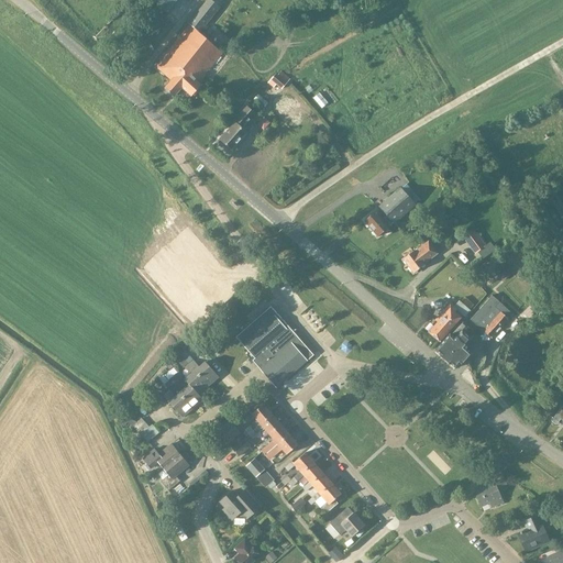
[(176,0),(151,0),(167,12),(176,0)]
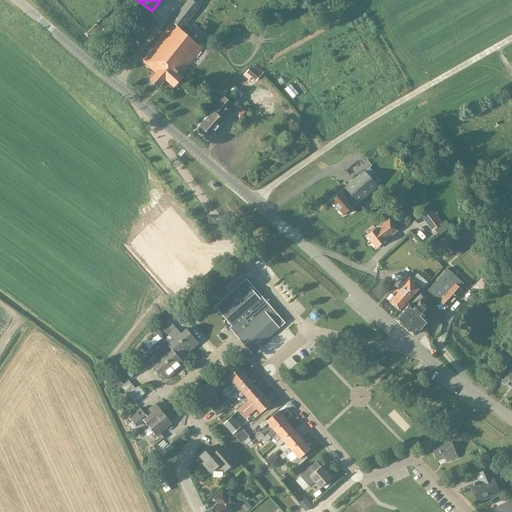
[(181,76),(186,69),(203,48),(180,31),(199,7),(190,0),(187,0),(168,26),(170,27),(142,60),(155,74),(149,80),(157,88),(165,80),(173,87),(183,78),(181,76)]
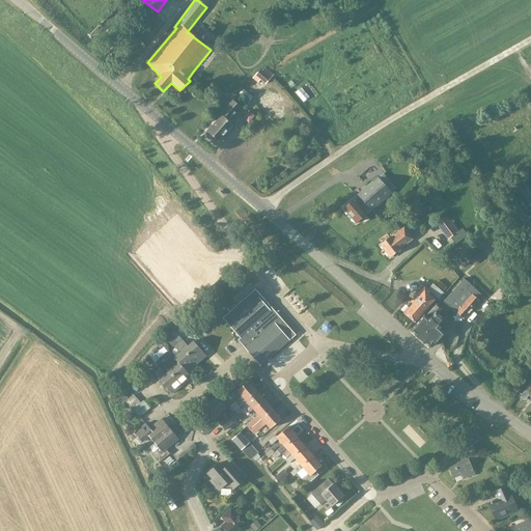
[(117,70),(126,73),(128,65),(120,62),(117,70)]
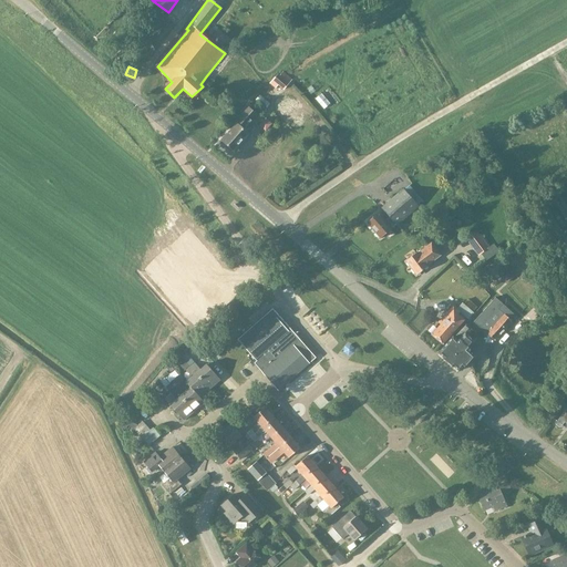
[(275,89),(278,85),(282,90),(288,84),(277,74),(269,84),(275,89)]
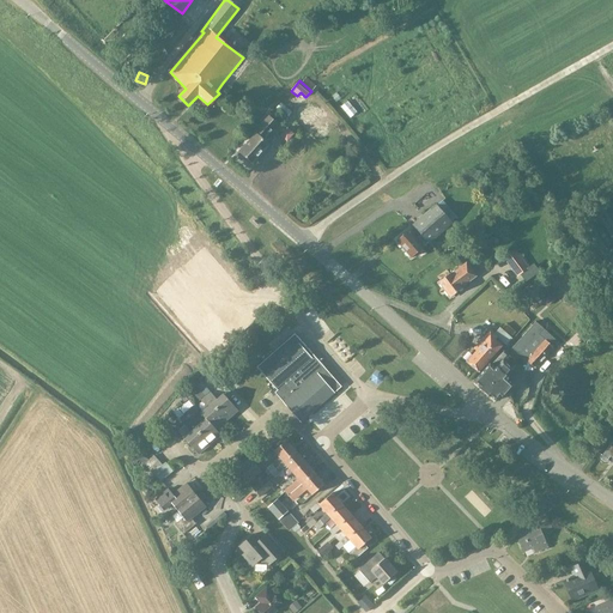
[(279,101),(274,104),(280,113),(285,109),(279,101)]
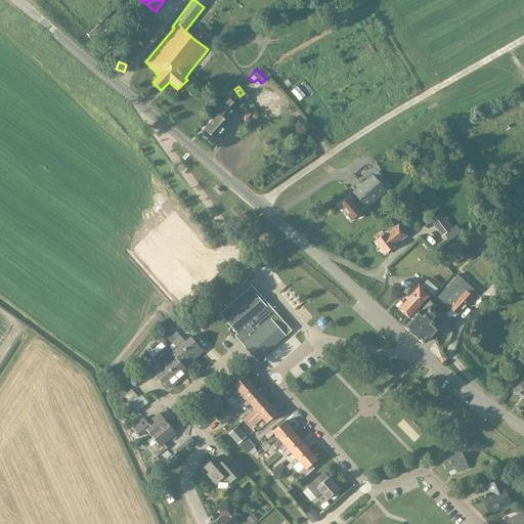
[(204,130),(215,140),(229,125),(225,120),(237,106),(229,99),(217,113),(218,114),(204,130)]
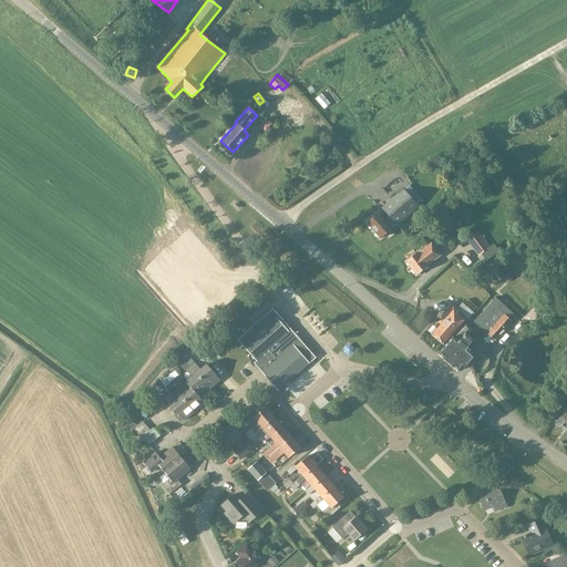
[(419,207),(418,206),(423,202),(409,186),(382,208),(390,217),(385,222),(379,213),(367,223),(380,238),(397,225),(397,226),(419,207)]
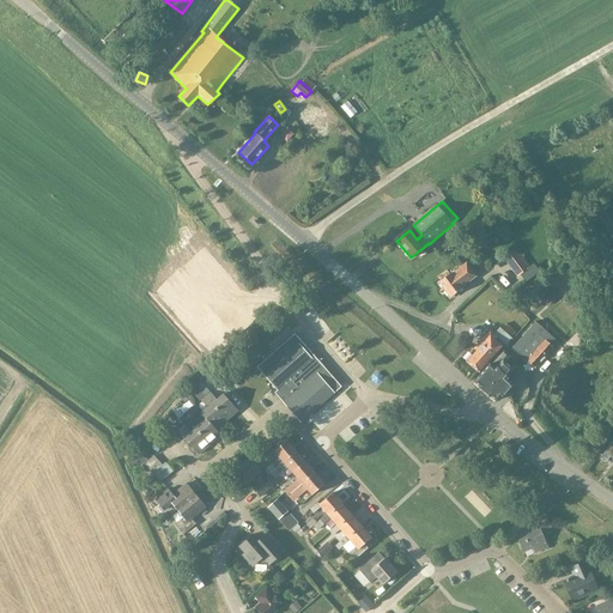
[(480,237),(486,244),(498,236),(493,229),(480,237)]
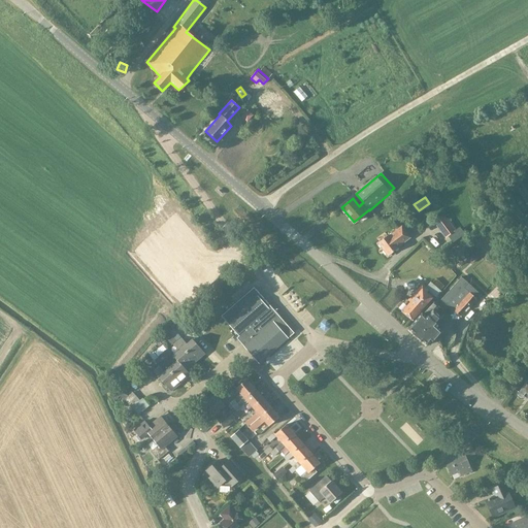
[(444,216),(433,223),(446,238),(456,231),(444,216)]
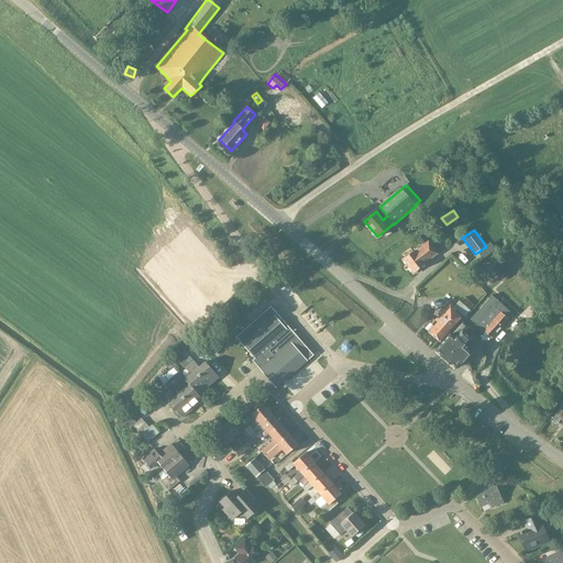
[(415,251),(403,260),(414,274),(427,264),(426,263),(438,254),(428,242),(415,252),(415,251)]
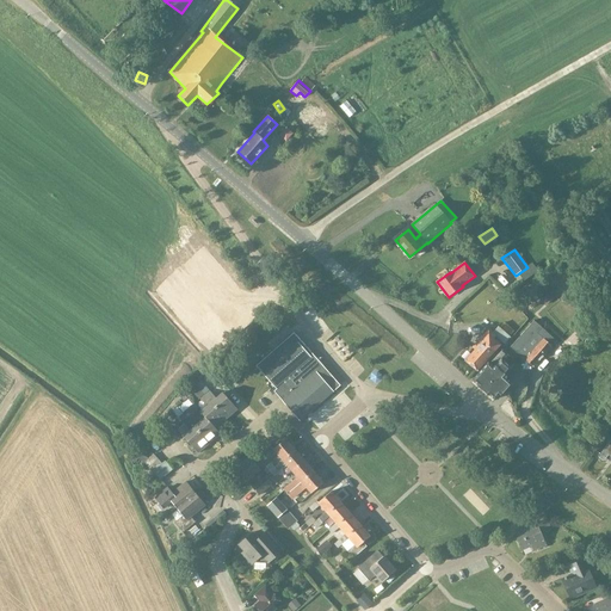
[(535,295),(544,307),(554,300),(550,295),(553,292),(545,284),(535,295)]
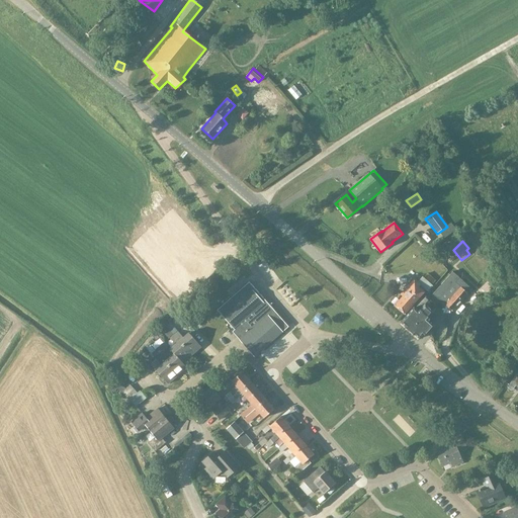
[(452,271),(432,294),(452,312),(468,294),(454,282),(459,277),(454,272),(452,271)]
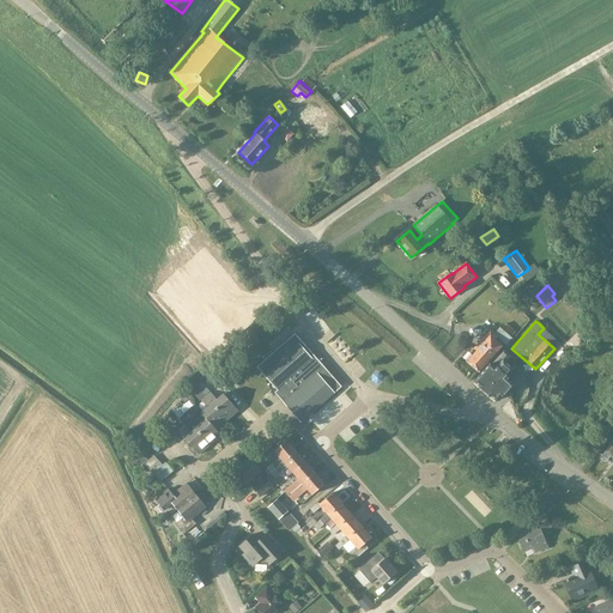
[(496,340),(497,338),(505,346),(511,338),(499,327),(495,334),(490,331),(473,349),(477,351),(466,362),(478,372),(502,346),(496,340)]
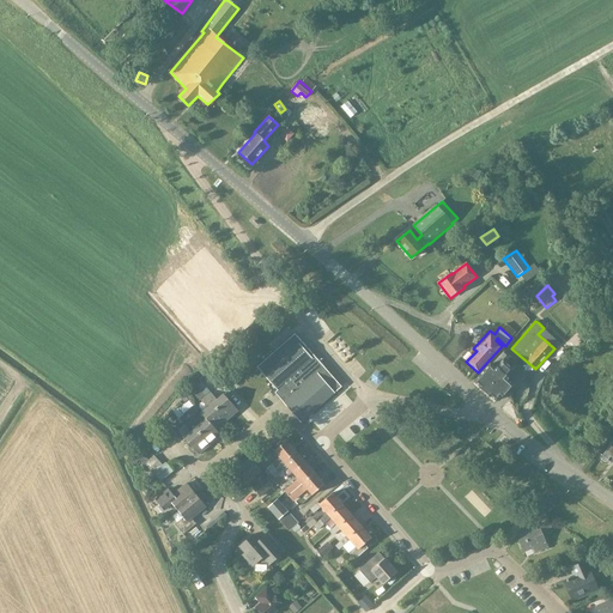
[(295,334),(256,368),(277,390),(274,393),(302,423),(341,388),(295,334)]
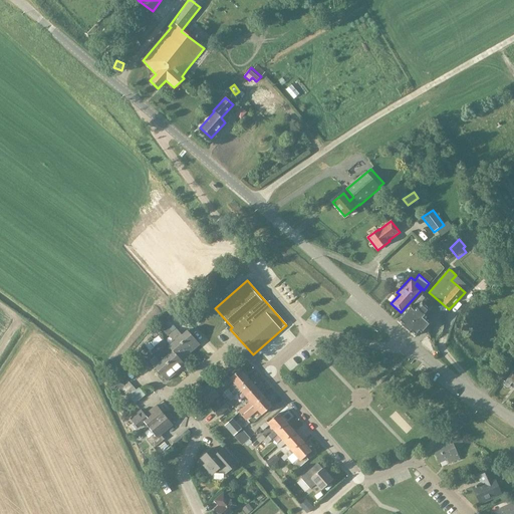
[(412,305),(398,320),(403,324),(402,325),(411,333),(411,332),(416,337),(419,333),(420,334),(430,324),(425,318),(432,311),(430,310),(434,306),(421,295),(412,305)]
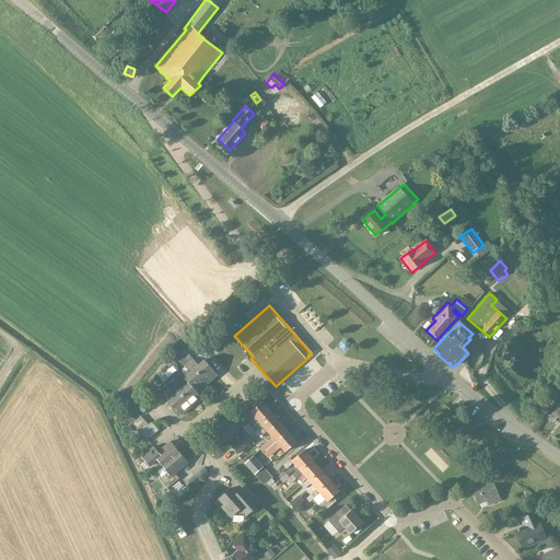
[(187,361),(181,353),(179,353),(175,358),(182,366),(187,361)]
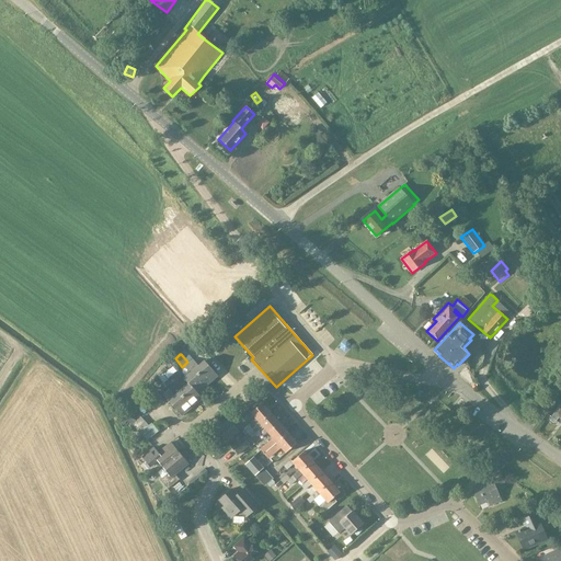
[(204,362),(198,366),(192,358),(187,363),(207,385),(217,376),(204,362)]
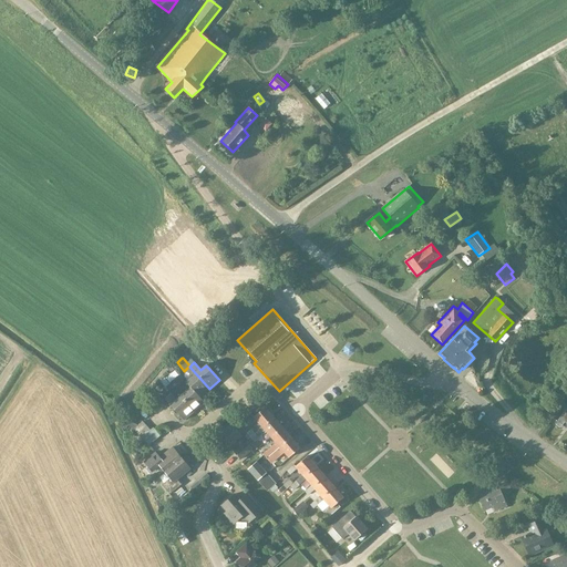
[(192,378),(185,382),(199,398),(200,398),(209,389),(189,367),(185,370),(187,373),(192,378)]
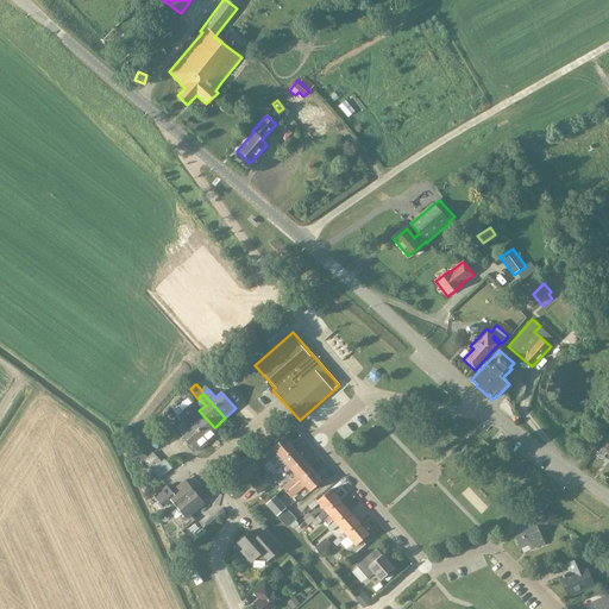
[(193,403),(182,413),(187,418),(208,443),(220,433),(215,427),(214,427),(199,410),(193,403)]
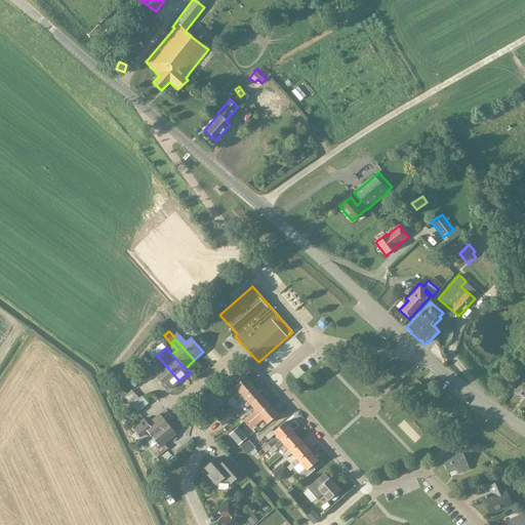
[(161,360),(157,356),(153,359),(163,371),(158,375),(170,390),(179,381),(161,360)]
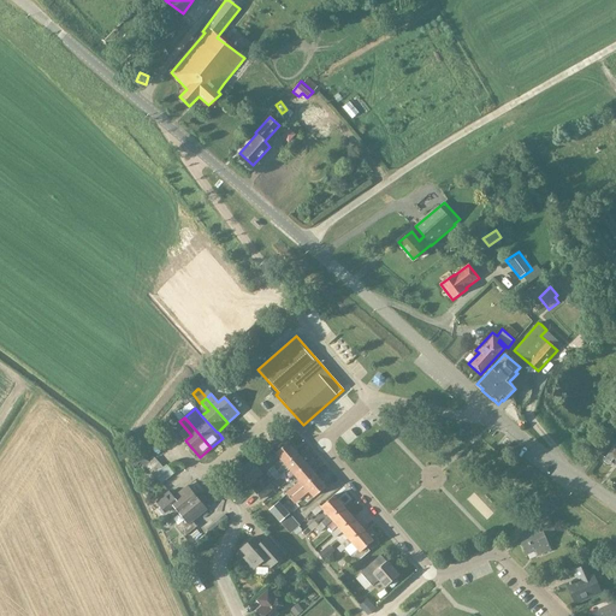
[(615,437),(602,455),(603,461),(608,465),(612,465),(614,463),(615,465),(615,437)]
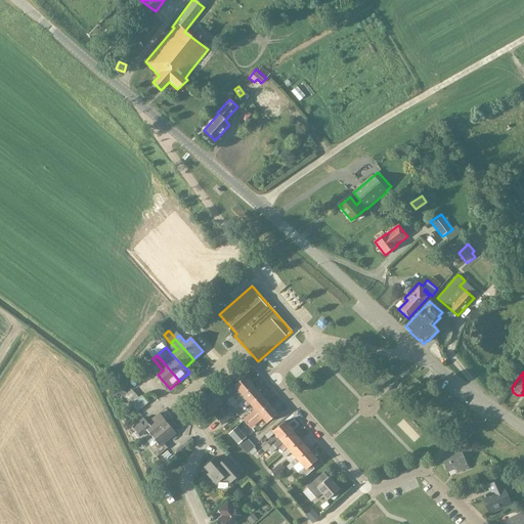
[(227,401),(231,405),(253,386),(245,377),(234,386),(238,391),(227,401)]
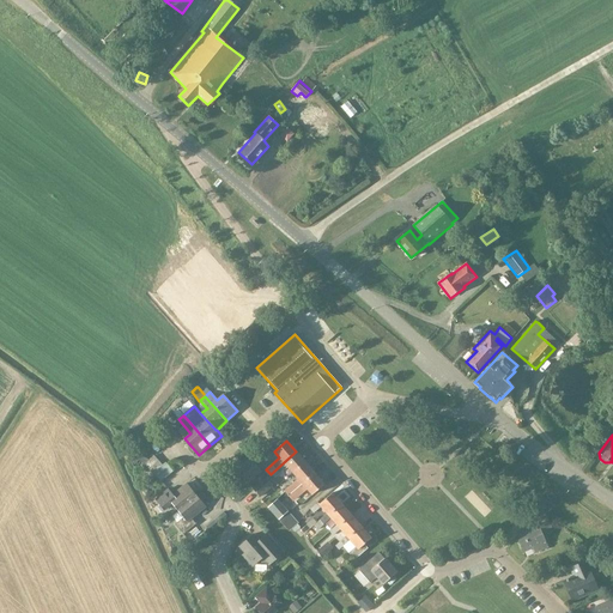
[(274,479),(287,467),(292,473),(305,462),(296,451),(271,474),(274,479)]
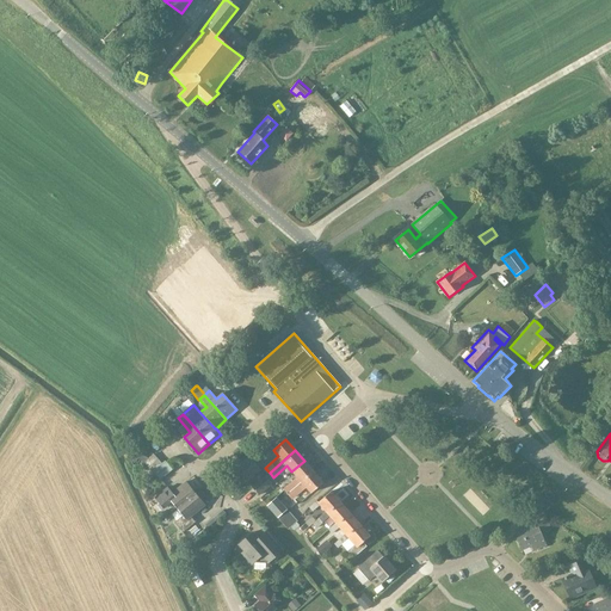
[(144,463),(149,468),(158,460),(154,455),(144,463)]
